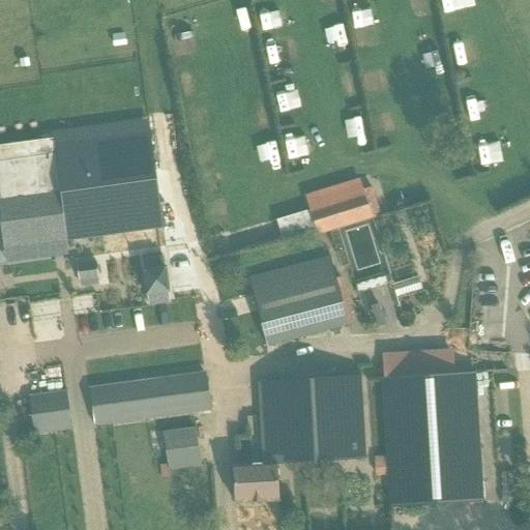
[(359,49),(380,45),(376,25),(355,29),(359,49)]
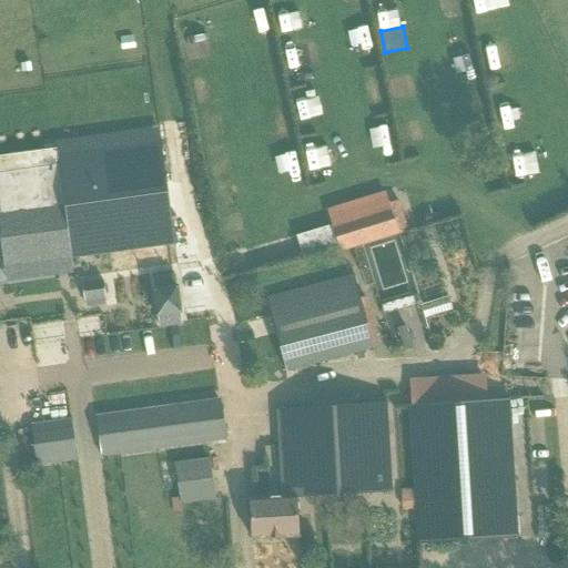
[(312,51),(288,57),(294,79),(317,73),(312,51)]
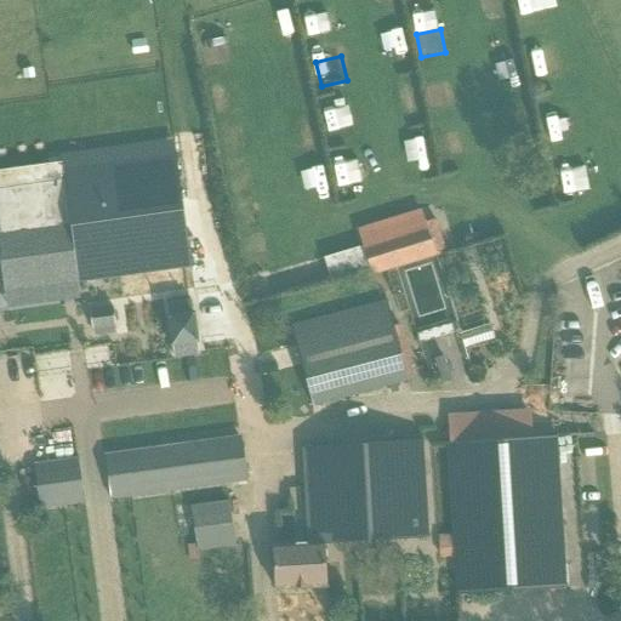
[(427,84),(431,104),(455,101),(453,80),(427,84)]
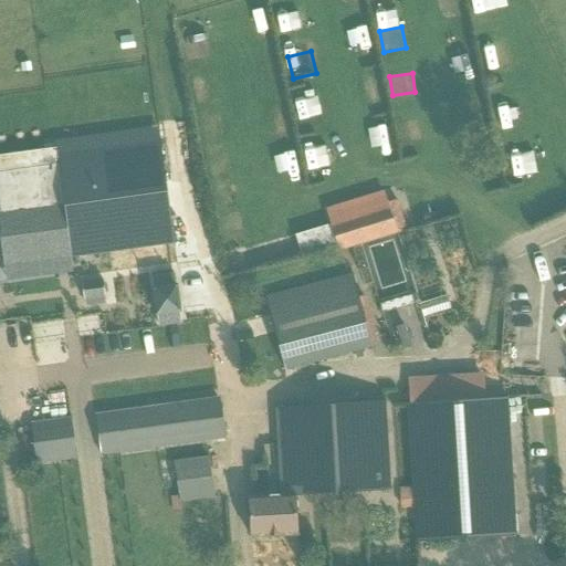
[(295,96),(305,133),(322,129),(313,92),(295,96)]
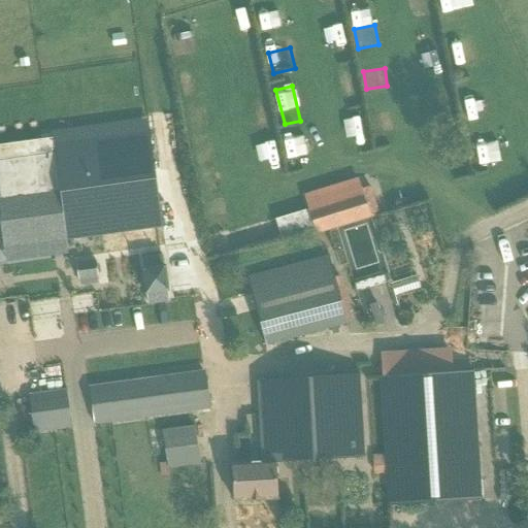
[(53,154),(0,161),(0,221),(4,250),(65,240),(162,228),(149,132),(52,145),(53,154)]
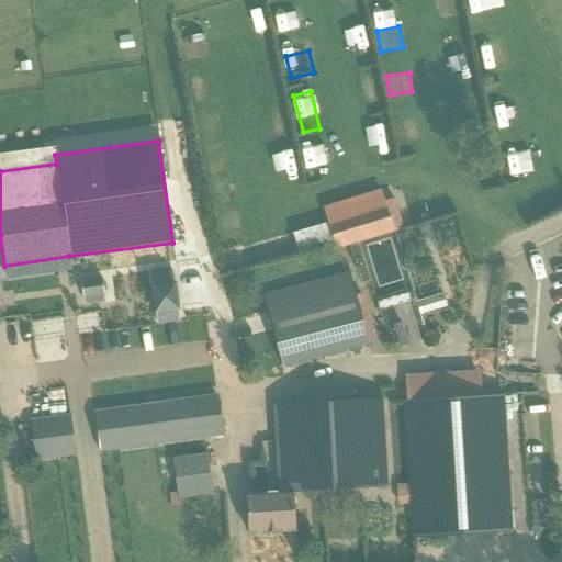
[(333,251),(400,228),(384,186),(318,209),(333,251)]
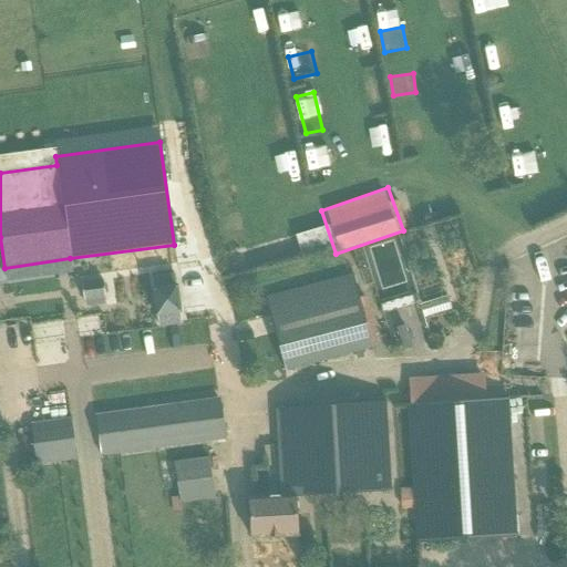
[(174,276),(152,279),(158,327),(181,323),(174,276)]
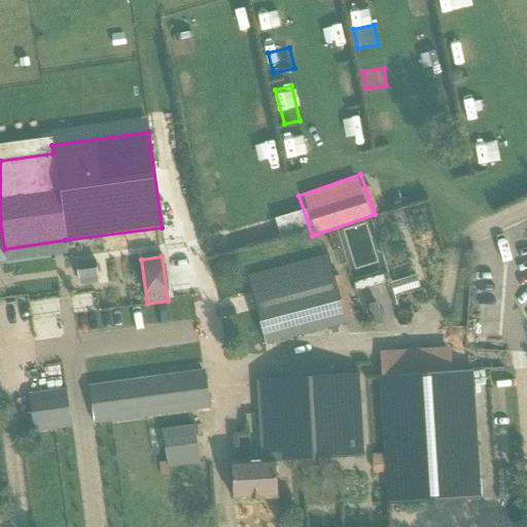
[(345,322),(327,257),(247,279),(265,344),(345,322)]
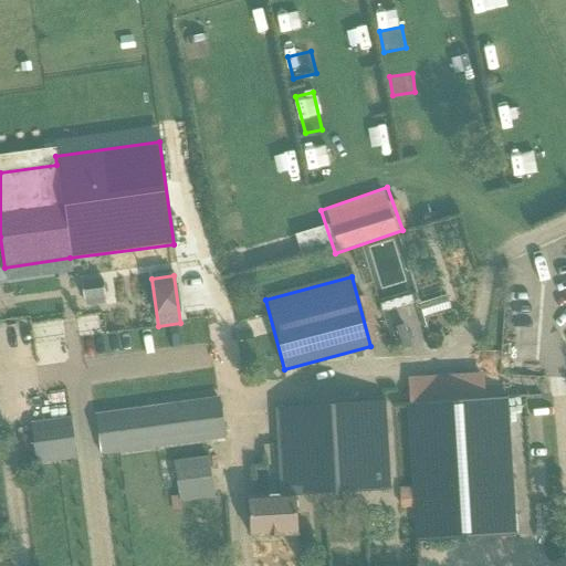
[(103,281),(81,283),(83,301),(84,301),(104,299),(105,297),(103,281)]
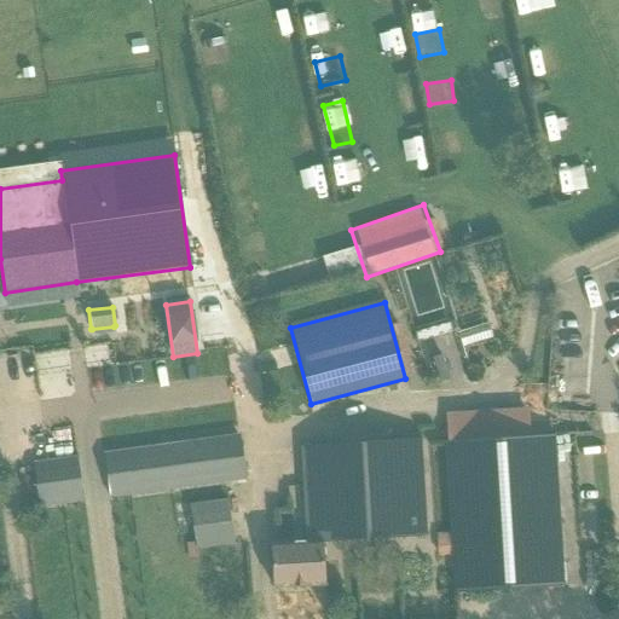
[(469,440),(445,443),(451,536),(452,559),(455,594),(563,586),(554,435),(527,437),(526,412),(468,416),(469,440)]
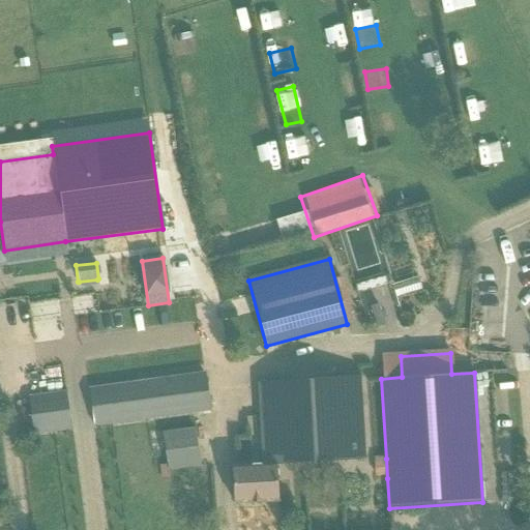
[(204,375),(89,390),(93,425),(209,410),(204,375)]
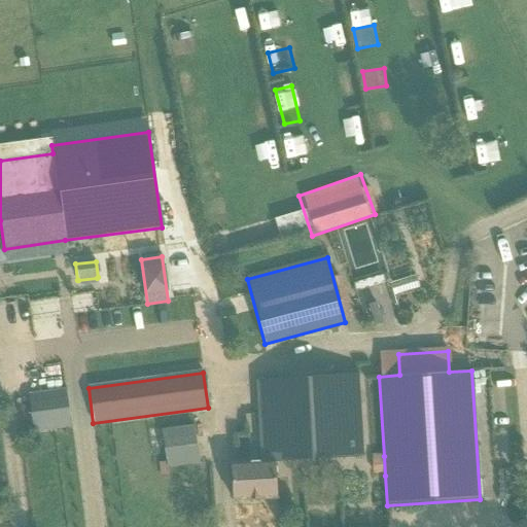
[(231,464),(232,480),(233,500),(276,498),(274,462),(363,457),(358,375),(256,379),(260,462),(231,464)]
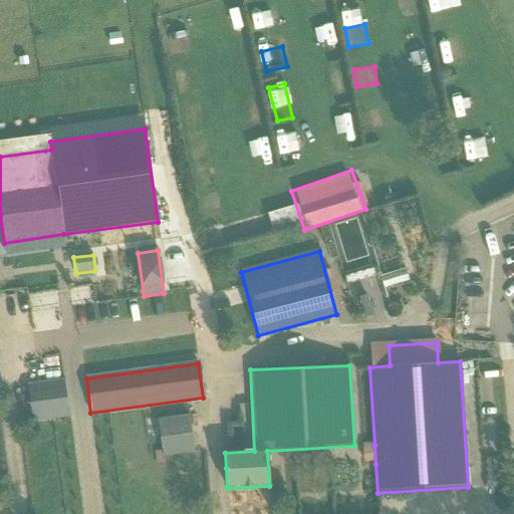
[(64,381),(27,387),(31,421),(69,416),(64,381)]
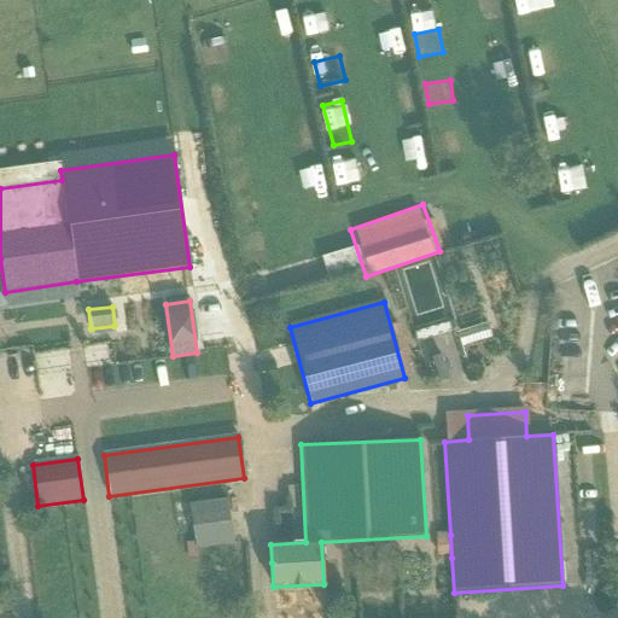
[(227,500),(191,505),(196,548),(232,543),(227,500)]
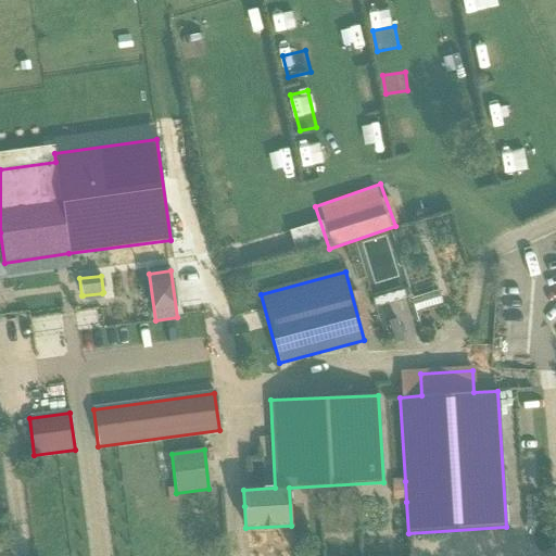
[(395,503),(406,502),(405,481),(394,482),(395,503)]
